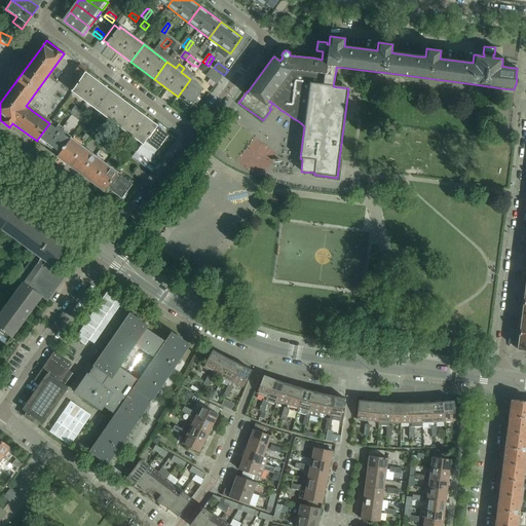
[(88,71),(80,65),(74,73),(82,79),(85,74),(88,71)]
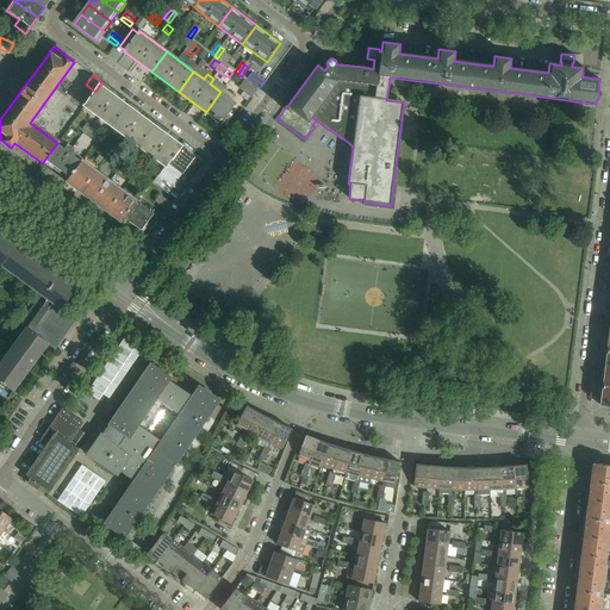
[(257,91),(244,81),(240,88),(251,98),(257,91)]
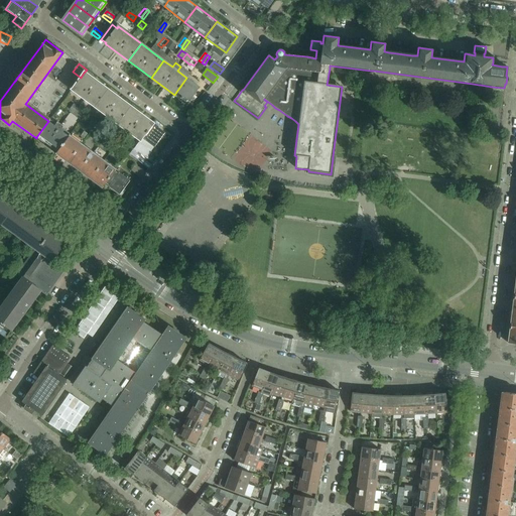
[(84,73),(81,78),(72,90),(95,107),(107,90),(84,73)]
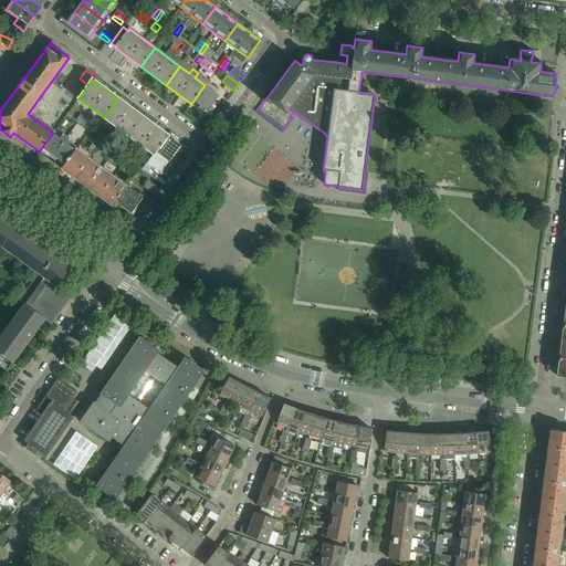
[(207,82),(205,85),(194,101),(208,111),(218,96),(212,93),(216,88),(207,82)]
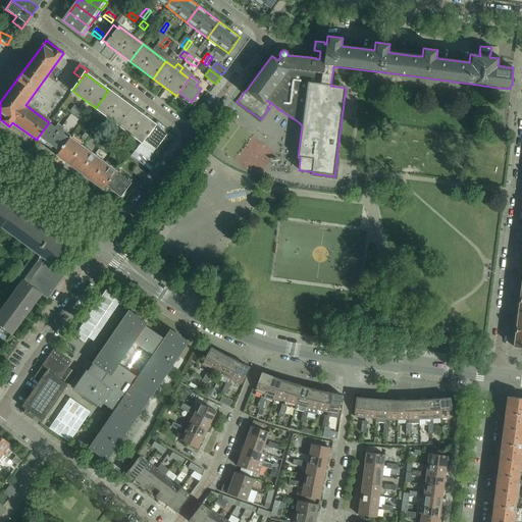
[(132,108),(108,91),(96,108),(119,125),(132,108)]
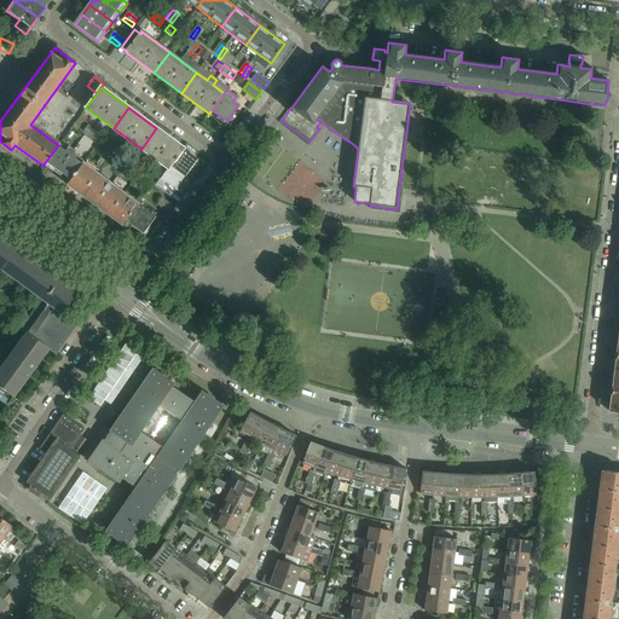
[(184,149),(156,128),(142,149),(169,169),(172,166),(171,166),(183,150),(184,149)]
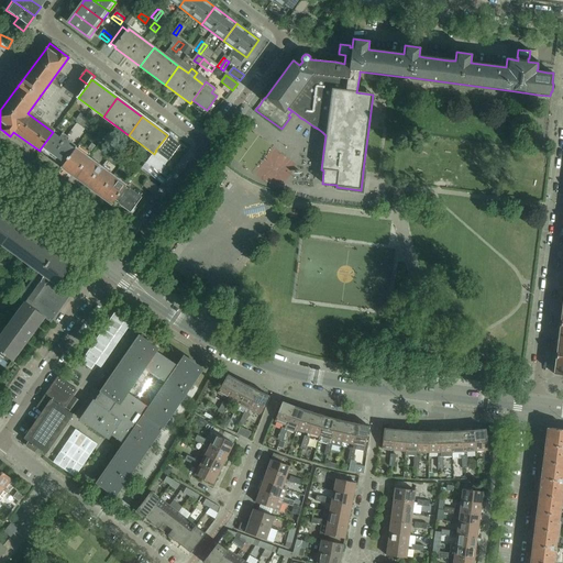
[(89,122),(84,118),(79,123),(85,127),(89,122)]
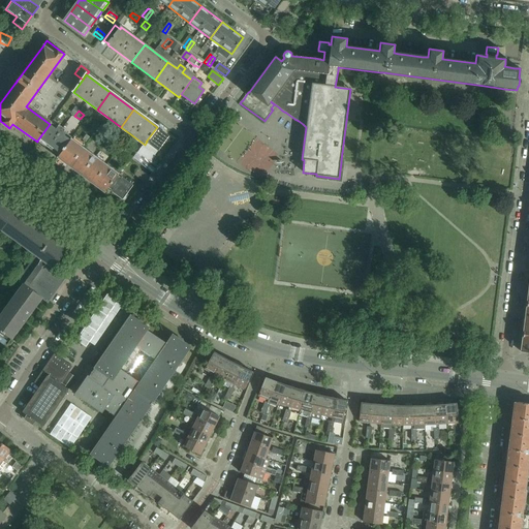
[(73,116),(66,124),(74,130),(81,121),(73,116)]
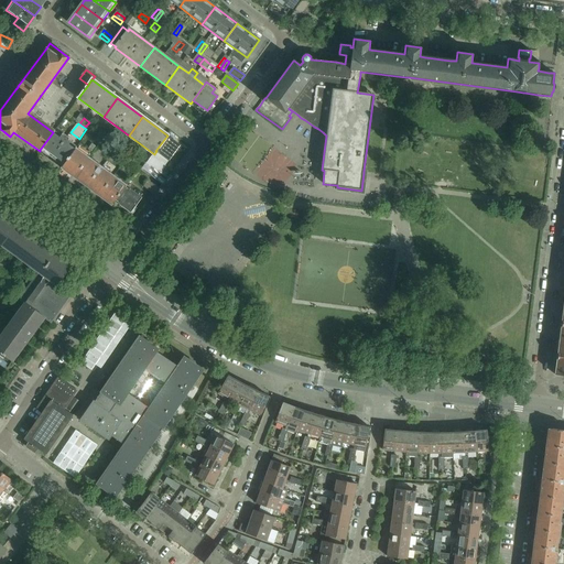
[(106,141),(109,137),(104,133),(100,130),(97,136),(106,141)]
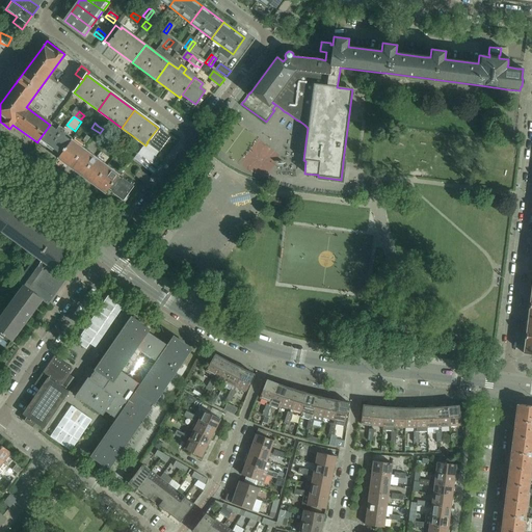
[(73,139),(51,124),(50,125),(37,141),(59,157),(72,140),(73,139)]
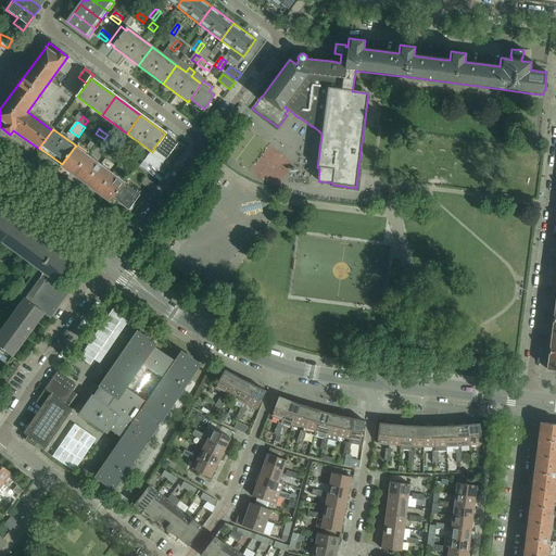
[(177,144),(164,135),(153,149),(154,149),(167,159),(177,144)]
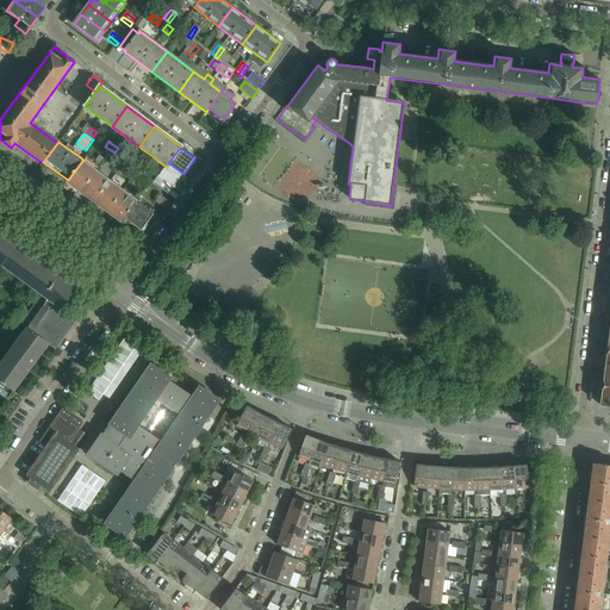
[(109,181),(83,162),(82,161),(68,180),(67,181),(94,201),(109,181)]
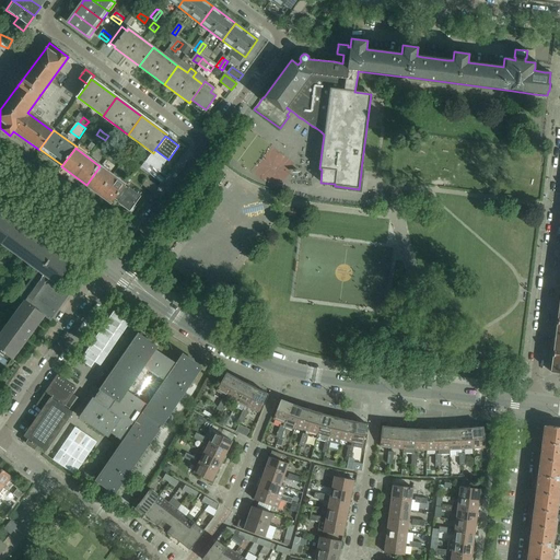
[(166,177),(155,168),(147,162),(142,167),(151,174),(150,174),(162,183),(166,177)]
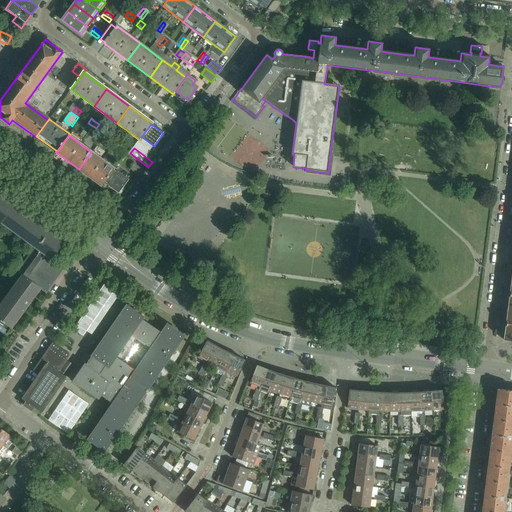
[(114,169),(92,153),(91,152),(79,169),(102,186),(105,182),(114,170),(114,169)]
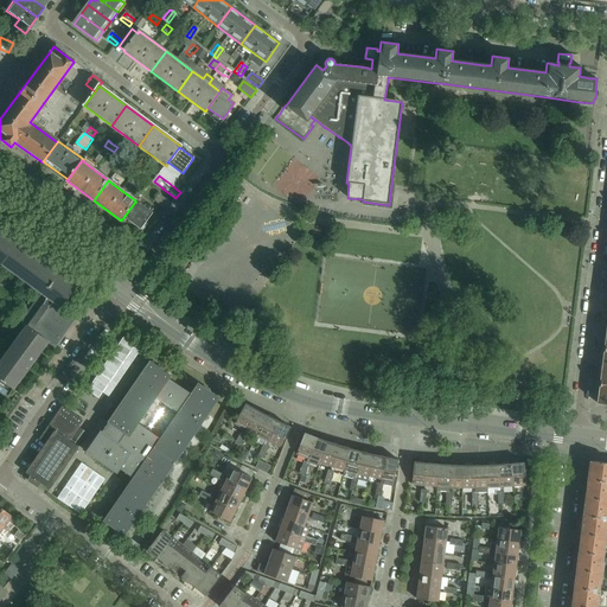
[(154,200),(167,210),(172,203),(159,195),(154,200)]
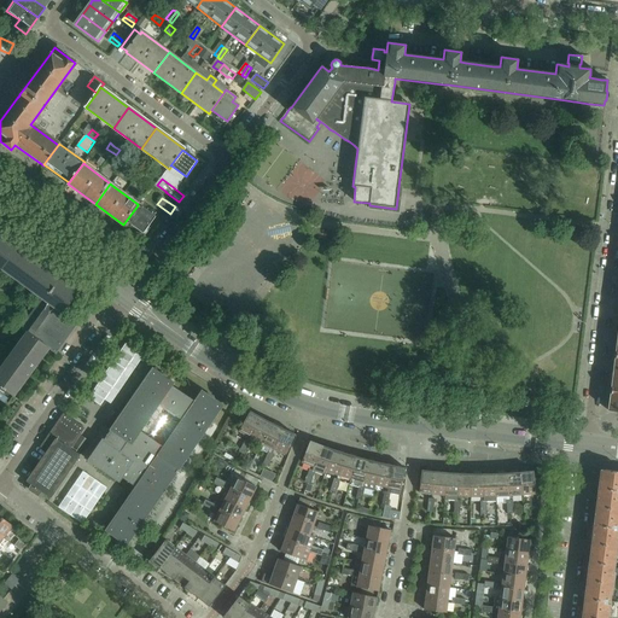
[(141,208),(138,205),(127,220),(130,222),(129,223),(144,233),(156,217),(141,207),(141,208)]
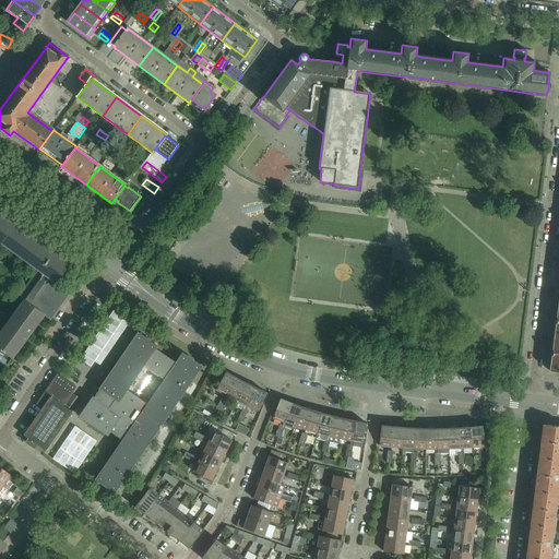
[(12,359),(45,316),(49,319),(69,293),(57,283),(70,265),(0,213),(0,242),(39,272),(21,298),(24,301),(0,333),(0,349),(0,351),(0,349),(0,353),(7,358),(8,356),(12,359)]
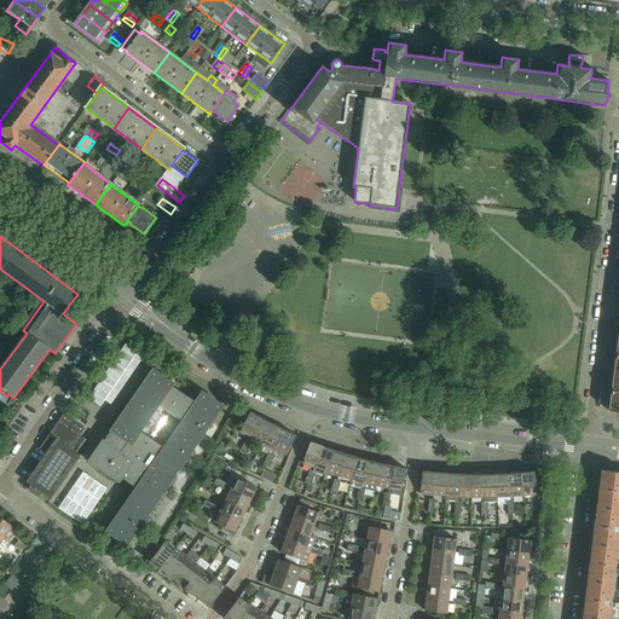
[(126,343),(88,399),(100,406),(105,400),(111,405),(144,357),(126,343)]
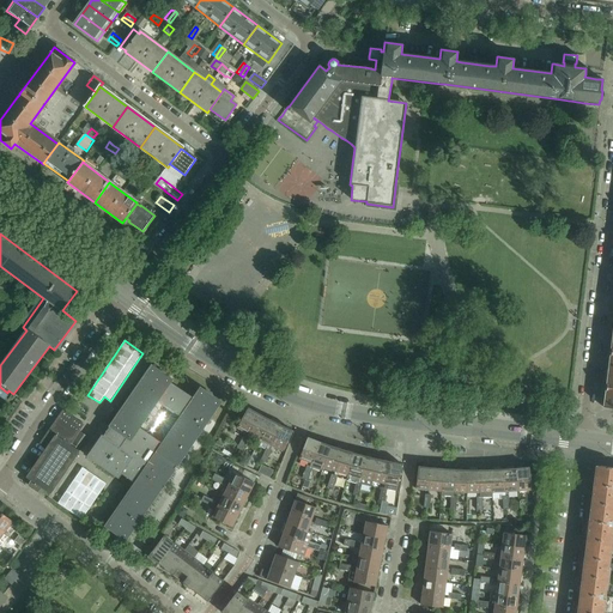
[(170,382),(171,380),(151,366),(110,426),(109,429),(104,426),(101,432),(104,436),(103,437),(102,437),(89,457),(119,478),(120,474),(135,484),(105,527),(126,540),(220,402),(200,388),(193,399),(170,382)]
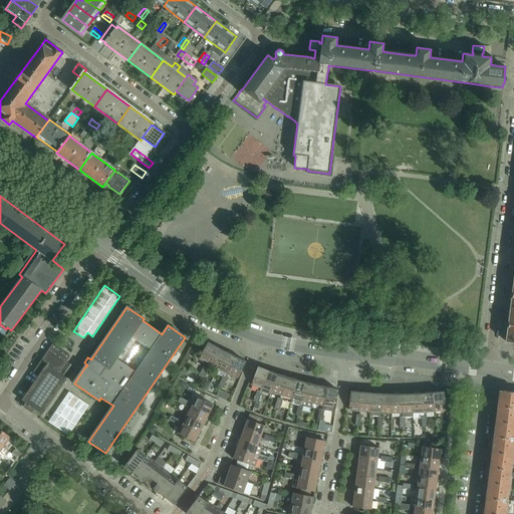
[(199,358),(208,364),(217,347),(208,342),(199,358)]
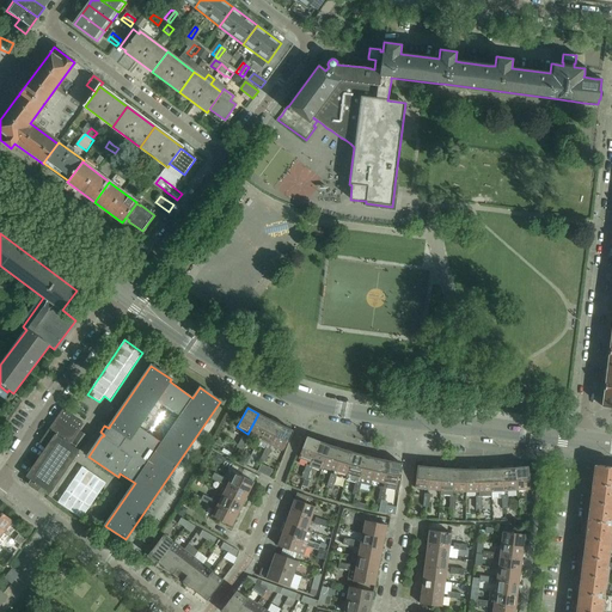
[(31,481),(29,485),(38,491),(41,488),(50,494),(79,451),(69,445),(84,424),(63,410),(41,444),(47,448),(26,477),(31,481)]
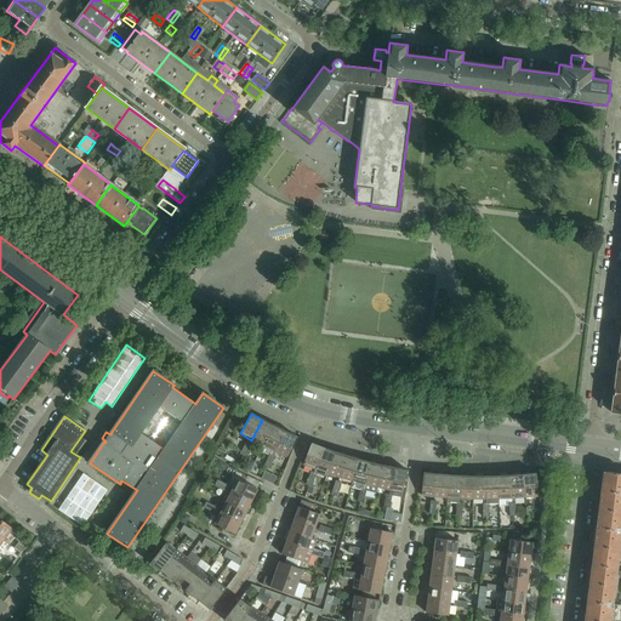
[(273,426),(262,420),(251,440),(263,446),(273,426)]
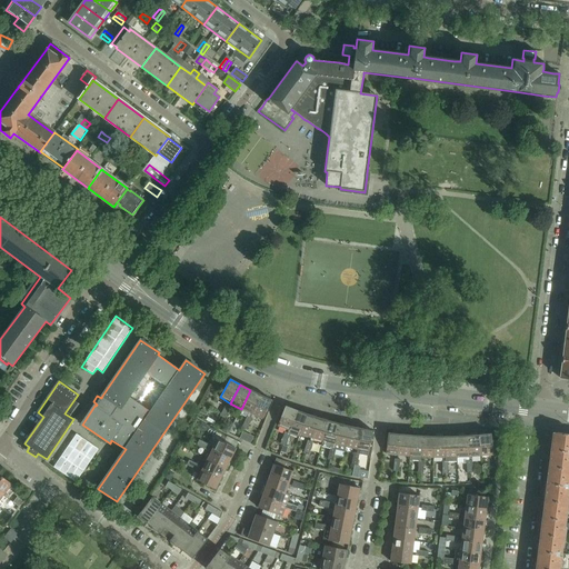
[(260,396),(250,390),(241,409),(251,415),(260,396)]
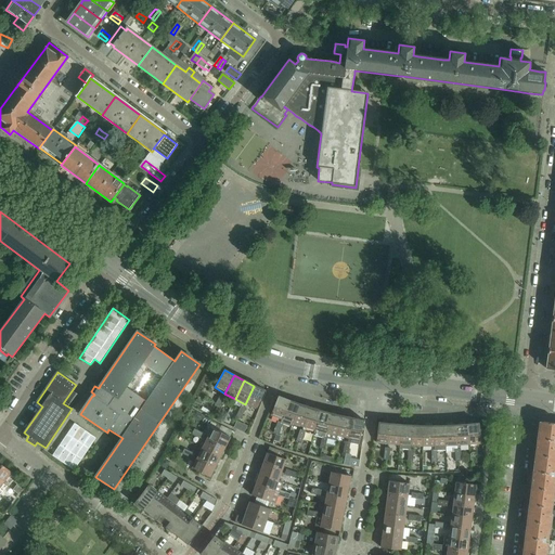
[(265,390),(254,386),(245,404),(256,409),(265,390)]
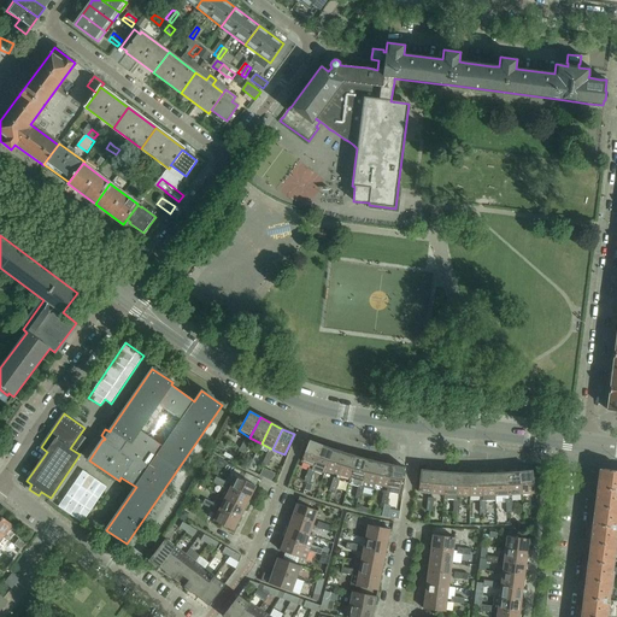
[(88,440),(82,436),(72,448),(80,453),(88,440)]
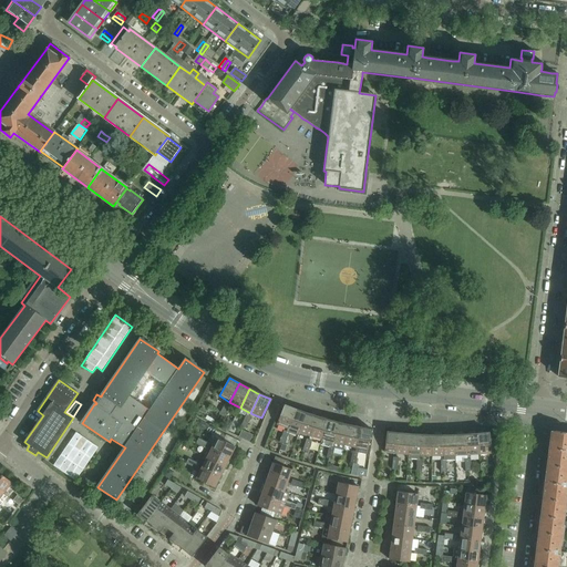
[(277,424),(288,429),(296,410),(285,405),(277,424)]
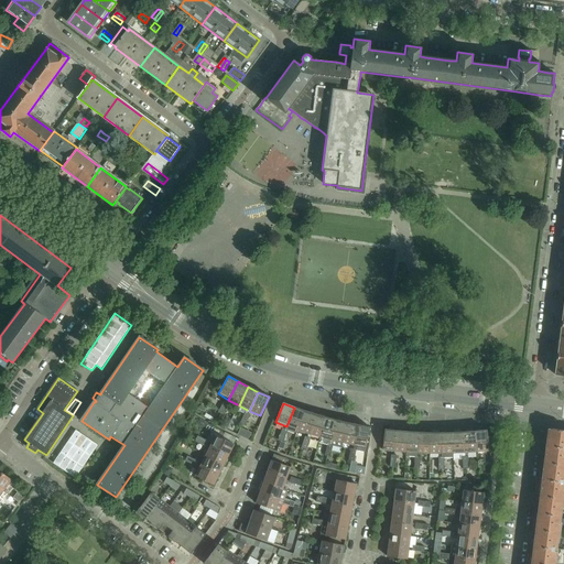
[(294,408),(286,426),(285,430),(288,431),(294,434),(296,433),(297,431),(304,411),(294,408)]
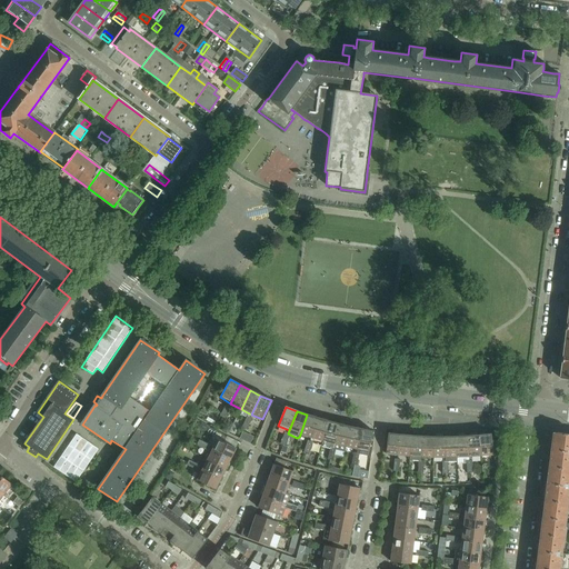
[(318,418),(307,415),(300,435),(311,438),(318,418)]
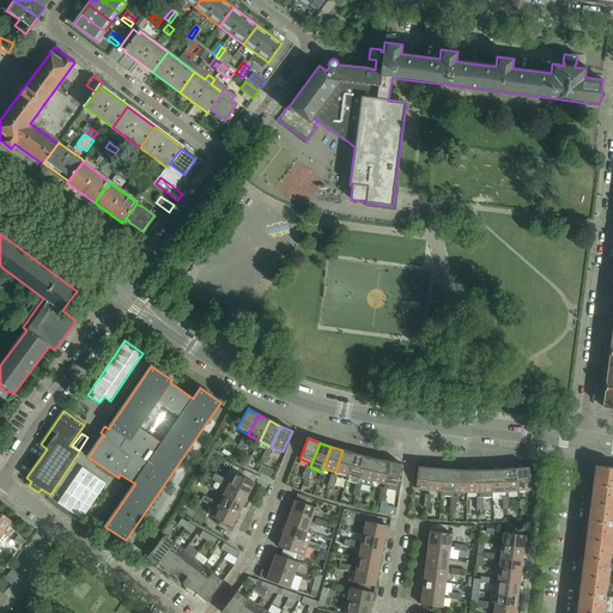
[(349,475),(354,454),(343,450),(335,472),(349,475)]
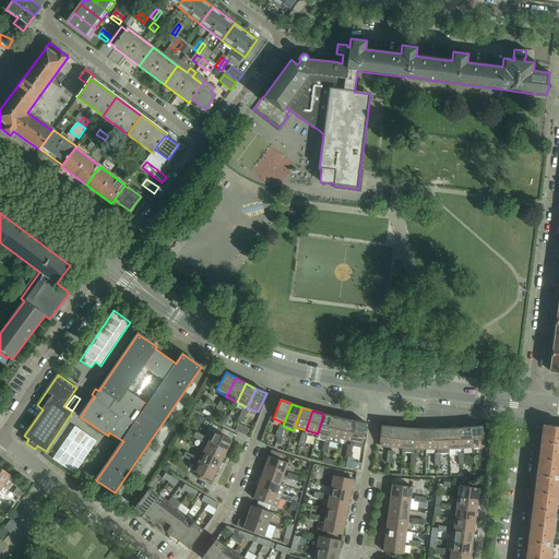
[(328,440),(333,417),(323,414),(318,433),(316,439),(324,441),(325,440),(328,440)]
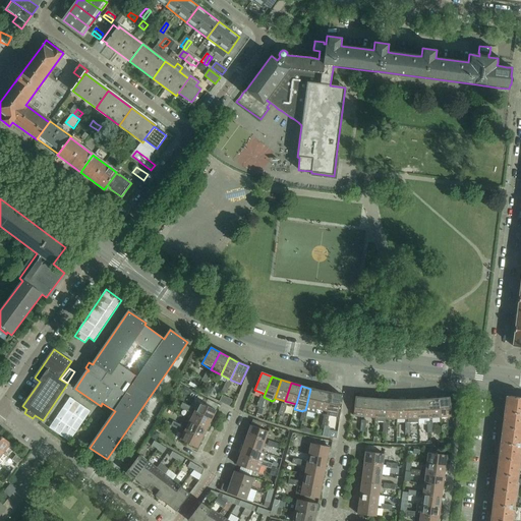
[(321,391),(310,389),(305,410),(307,411),(307,412),(315,414),(316,409),(321,391)]
